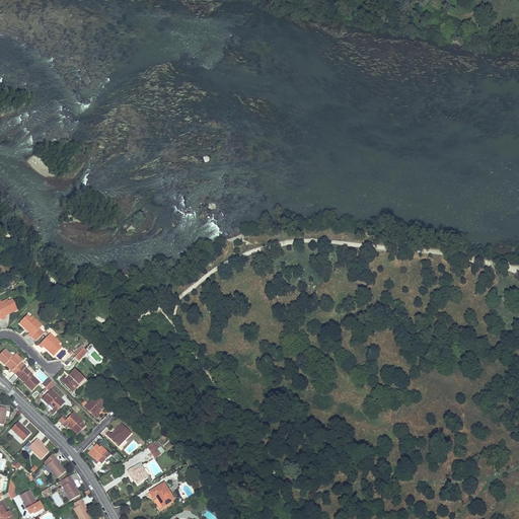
[(17,310),(12,300),(8,302),(7,300),(1,303),(0,301),(0,307),(0,308),(0,316),(1,319),(2,320),(6,319),(4,316),(3,314),(8,312),(9,314),(17,310)]
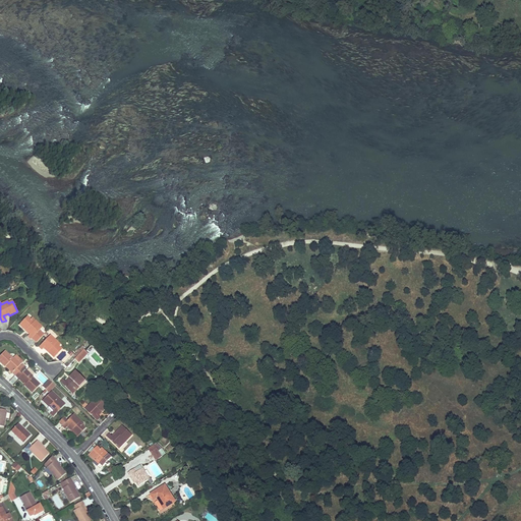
[(39,325),(32,317),(31,320),(27,316),(19,325),(25,331),(27,329),(32,333),(30,335),(27,336),(31,339),(33,338),(37,342),(44,335),(40,331),(37,328),(39,325)]
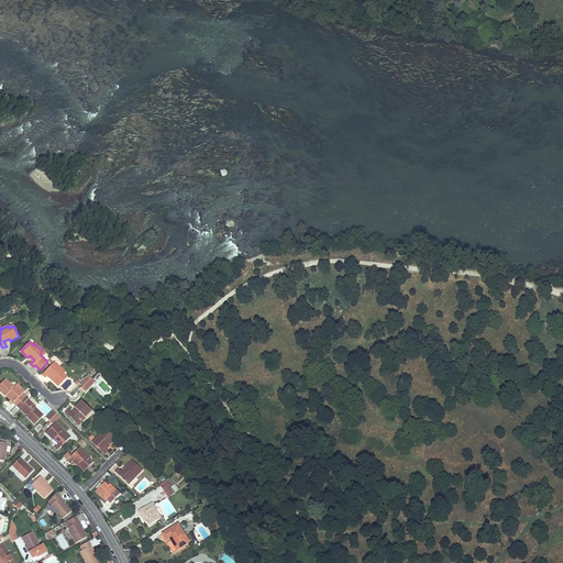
[(65,373),(57,365),(54,368),(51,365),(42,375),(45,378),(47,376),(50,374),(53,378),(52,381),(58,387),(67,378),(64,375),(65,373)]
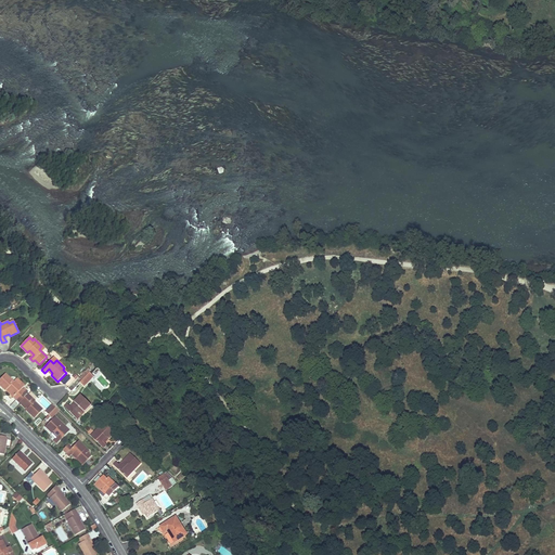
[(88,369),(85,372),(85,371),(81,374),(82,375),(78,378),(81,381),(91,372),(88,369)]
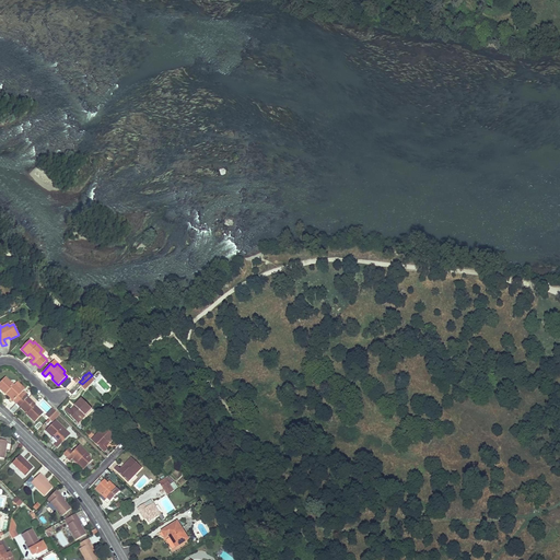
[(91,376),(81,386),(85,391),(95,381),(91,376)]
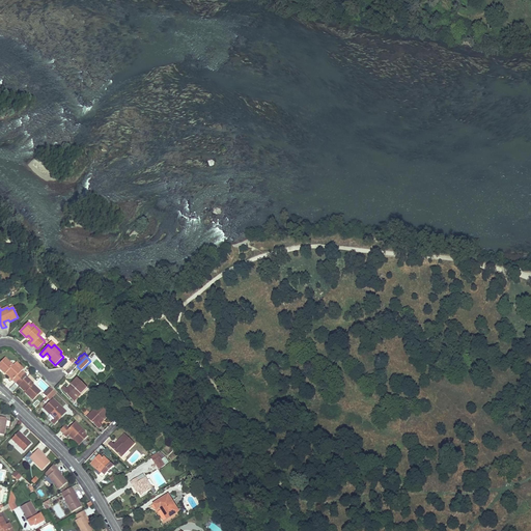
[(15,383),(23,374),(21,373),(20,372),(23,369),(16,362),(12,366),(4,358),(0,362),(0,369),(5,374),(5,373),(7,371),(15,379),(12,381),(15,383)]
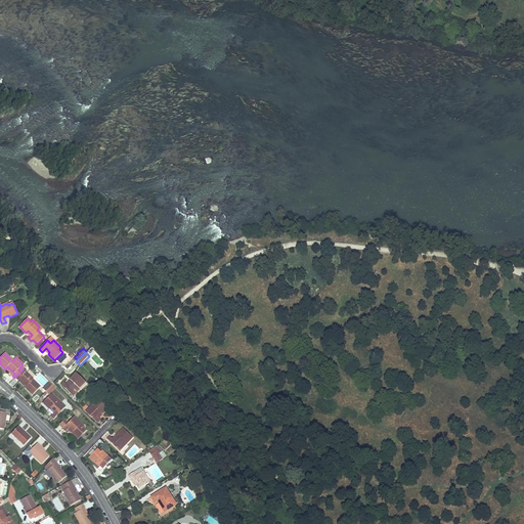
[(14,374),(7,366),(5,368),(9,372),(7,374),(11,377),(12,376),(14,374)]
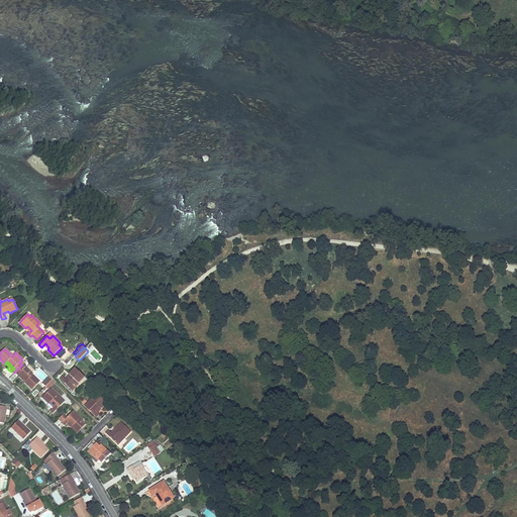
[(22,365),(14,373),(17,376),(19,374),(26,381),(24,382),(23,383),(31,390),(39,382),(31,375),(32,374),(25,367),(25,368),(22,365)]
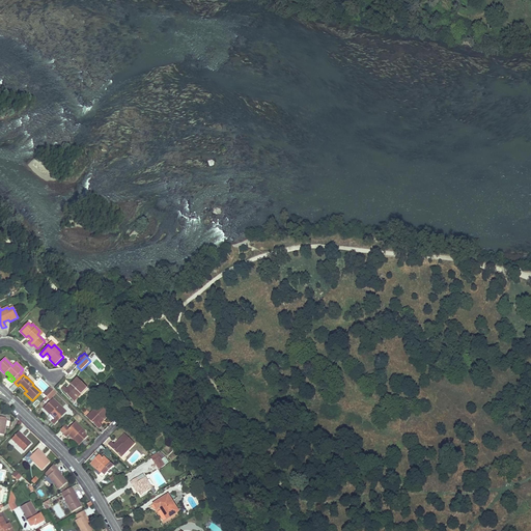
[(87,388),(77,379),(71,385),(73,387),(72,388),(72,387),(68,390),(67,389),(64,386),(61,389),(73,401),(80,393),(81,394),(87,388)]
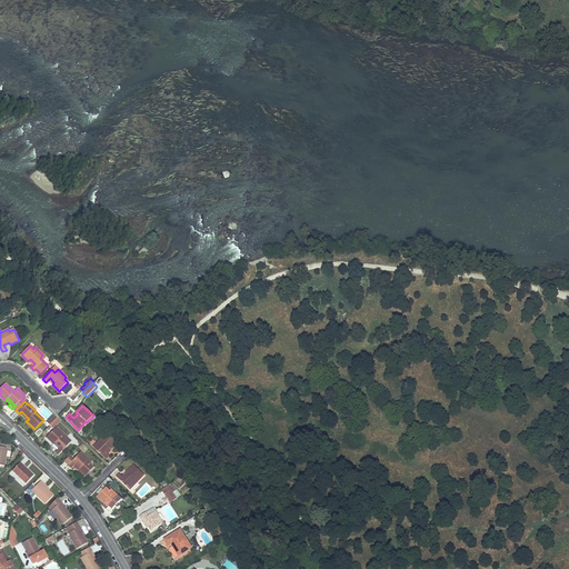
[(19,413),(16,410),(9,417),(12,420),(19,413)]
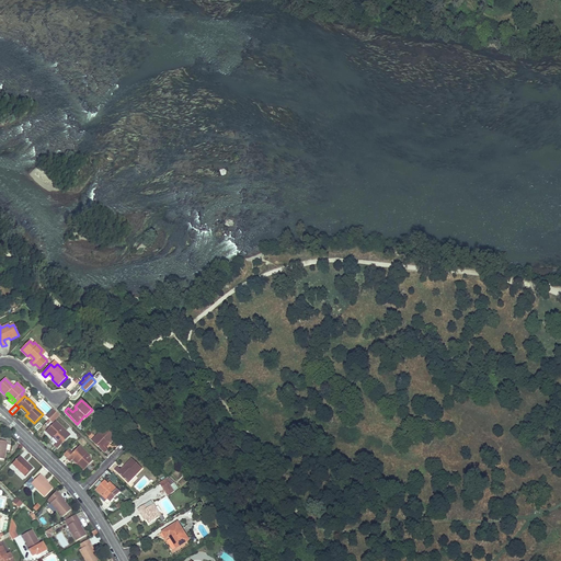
[(29,413),(21,405),(19,408),(26,414),(29,413)]
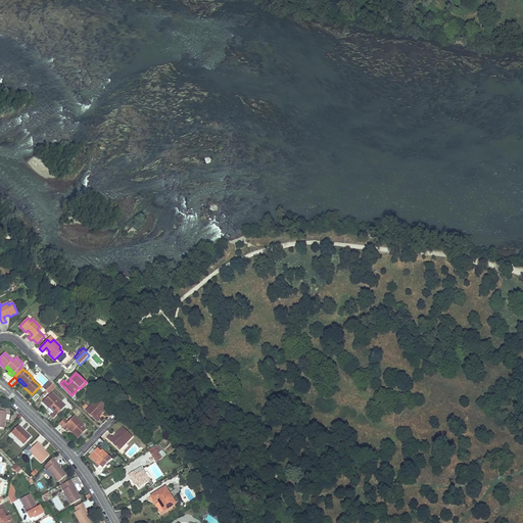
[(52,384),(51,385),(48,382),(42,387),(46,391),(42,394),(44,396),(48,393),(49,394),(55,387),(52,384)]
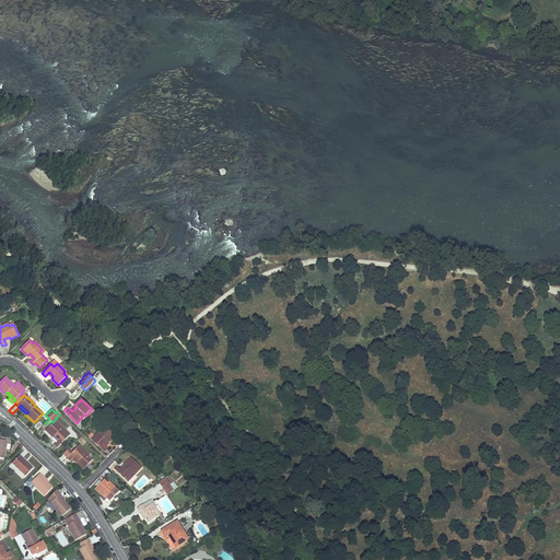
[(62,428),(55,420),(45,431),(51,436),(54,435),(55,436),(54,436),(58,440),(56,442),(54,444),(57,447),(68,435),(61,429),(62,428)]
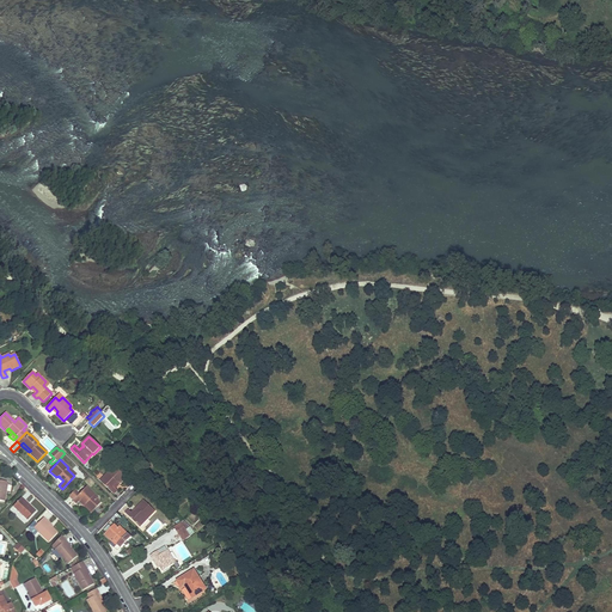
[(126,477),(116,466),(112,470),(111,469),(99,481),(114,494),(117,490),(115,488),(112,485),(117,482),(118,484),(126,477)]
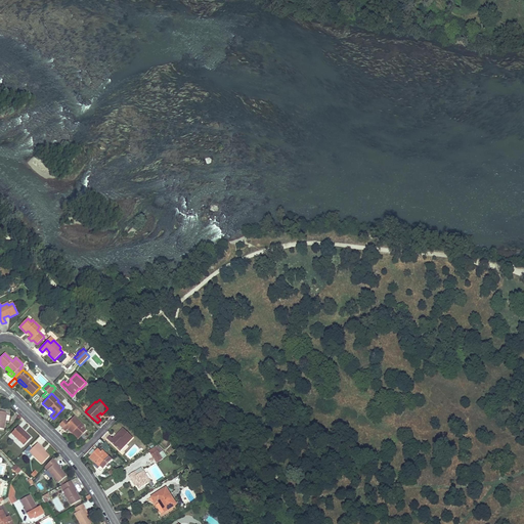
[(84,427),(77,420),(74,423),(71,420),(69,422),(66,419),(59,425),(66,432),(68,430),(69,428),(73,432),(71,433),(78,439),(86,431),(83,428),(84,427)]
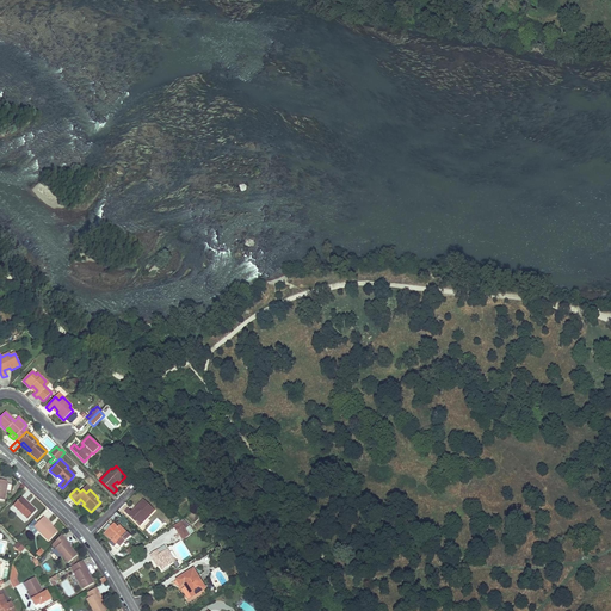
[(28,519),(36,511),(22,498),(13,506),(28,519)]
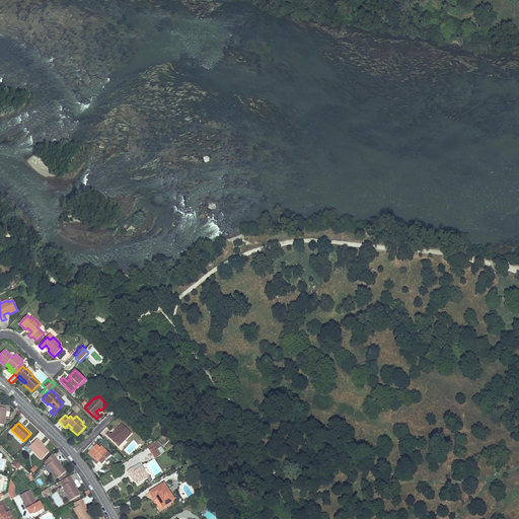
[(131,433),(122,424),(116,431),(118,432),(117,433),(116,433),(113,436),(112,435),(108,432),(105,435),(118,446),(124,439),(125,440),(131,433)]
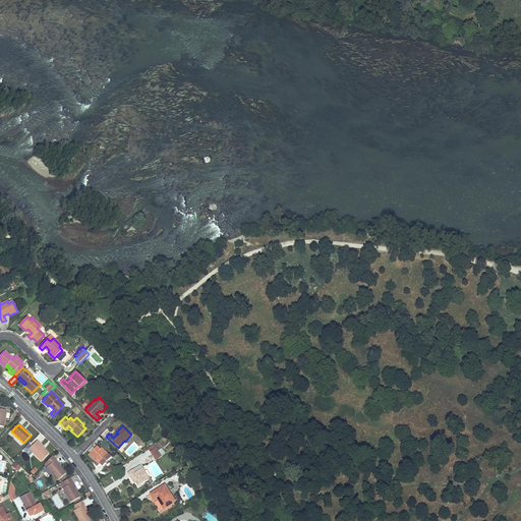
[(41,462),(48,454),(44,450),(40,445),(41,444),(37,441),(29,450),(41,462)]
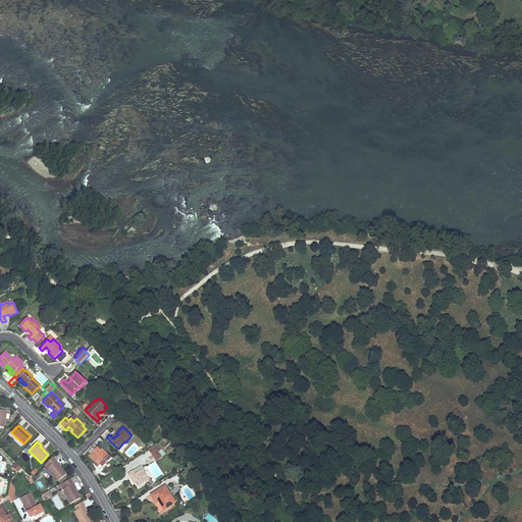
[(158,452),(155,447),(149,450),(153,456),(156,461),(162,458),(159,453),(158,452)]
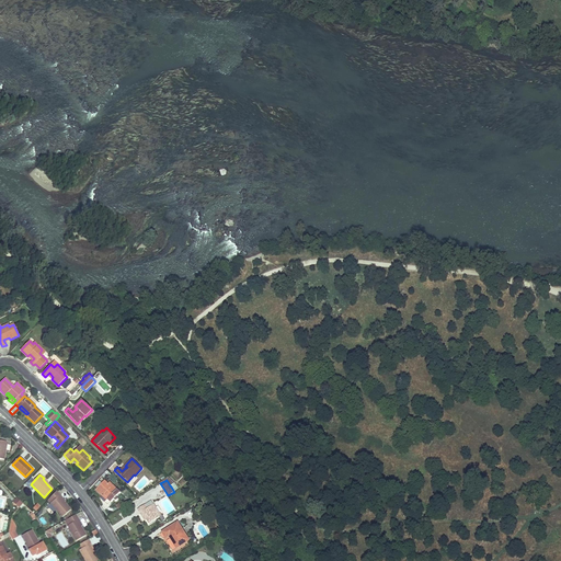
[(117,490),(110,482),(107,483),(104,481),(95,490),(103,496),(105,494),(109,499),(106,500),(105,502),(109,505),(117,495),(114,493),(117,490)]
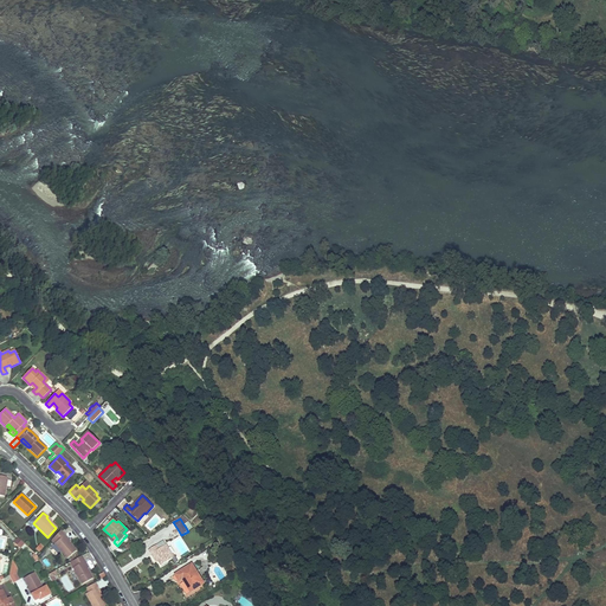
[(69,541),(64,535),(65,534),(60,530),(53,537),(57,541),(55,542),(56,543),(62,553),(66,559),(76,550),(69,541)]
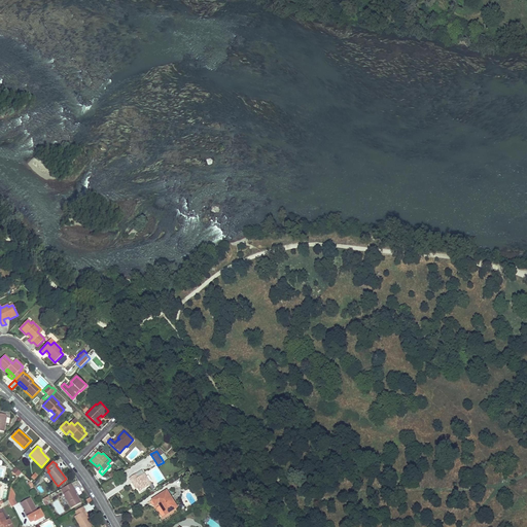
[(18,477),(21,473),(15,468),(12,472),(18,477)]
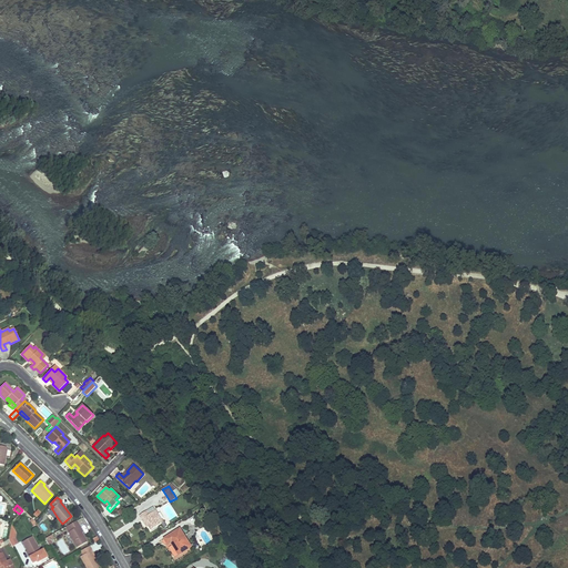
[(130,509),(128,505),(118,511),(120,515),(130,509)]
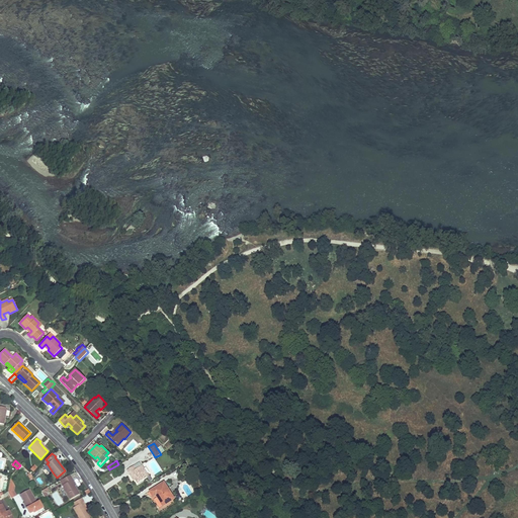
[(53,472),(48,464),(45,466),(51,475),(53,472)]
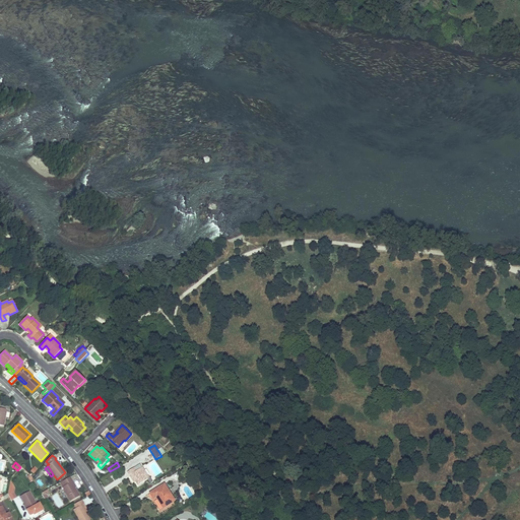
[(148,477),(142,467),(136,471),(134,468),(128,472),(130,476),(132,475),(135,480),(138,484),(148,477)]
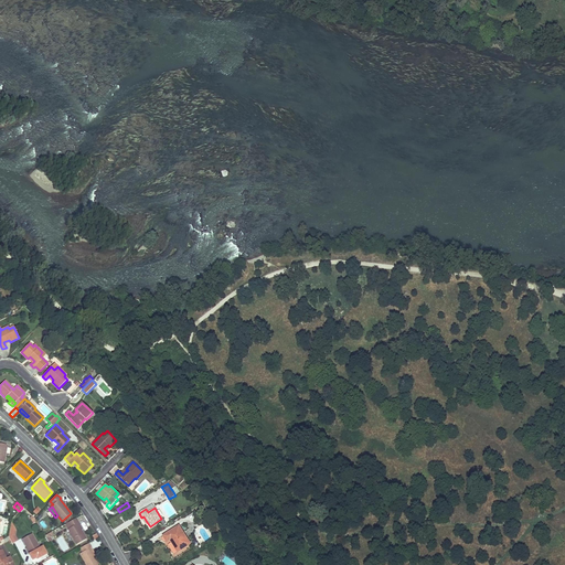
[(78,523),(76,519),(67,523),(70,528),(67,530),(76,545),(86,540),(81,531),(77,524),(78,523)]
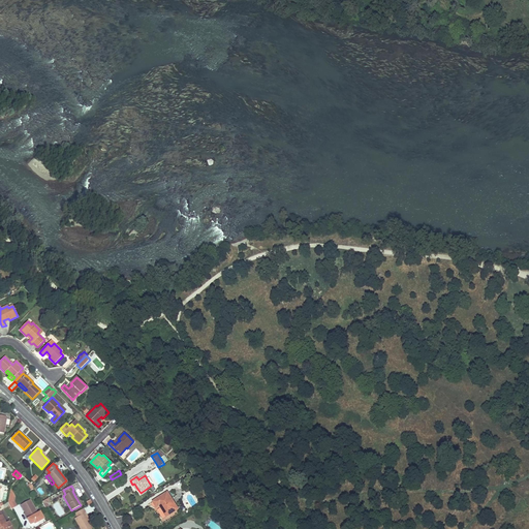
[(167,493),(153,502),(156,507),(158,505),(166,517),(178,509),(167,493)]
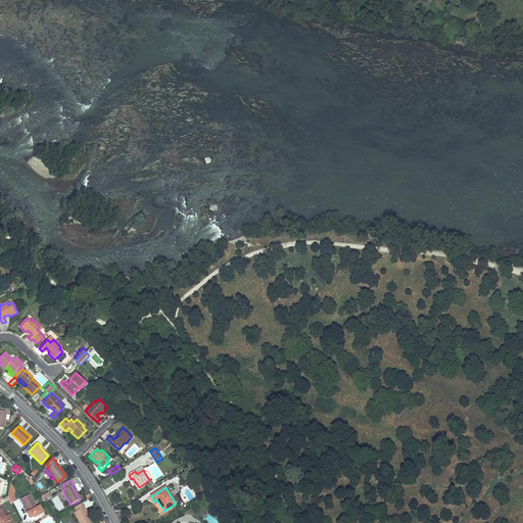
[(34,511),(37,509),(29,495),(20,500),(25,507),(28,514),(27,514),(29,518),(36,514),(34,511)]
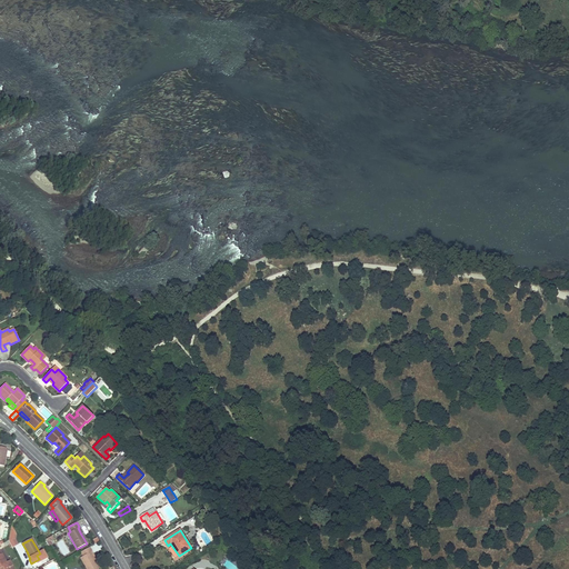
[(85,568),(98,568),(99,568),(90,553),(92,552),(89,548),(79,552),(82,557),(79,559),(85,568)]
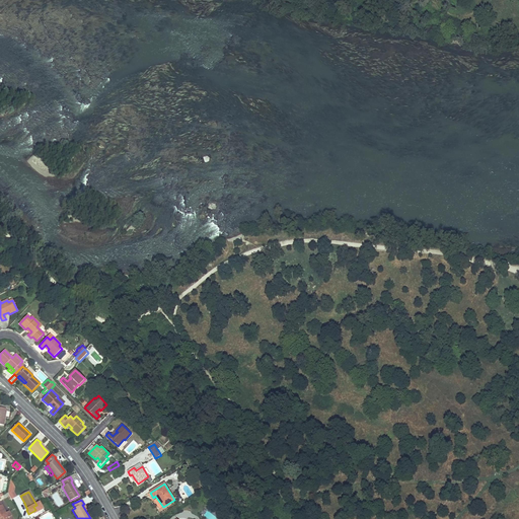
[(5,514),(0,503),(0,518),(7,518),(11,517),(8,512),(5,514)]
